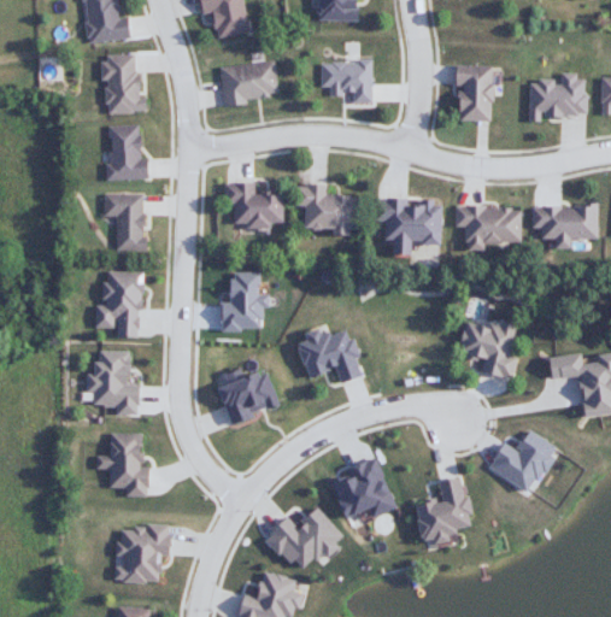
[(84,0),(89,42),(133,37),(130,16),(119,16),(117,0),(84,0)]
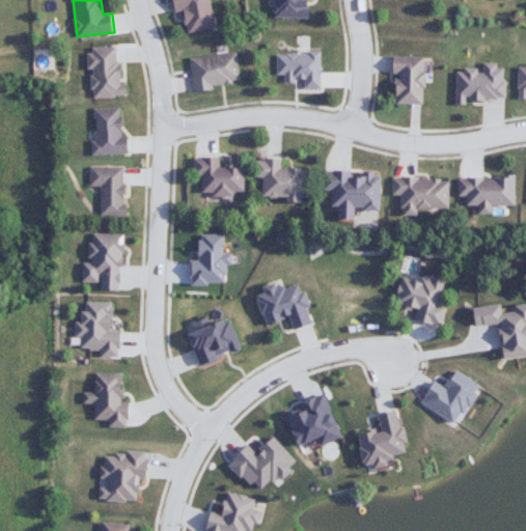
[(215,27),(210,0),(171,0),(173,11),(185,10),(188,31),(215,27)]
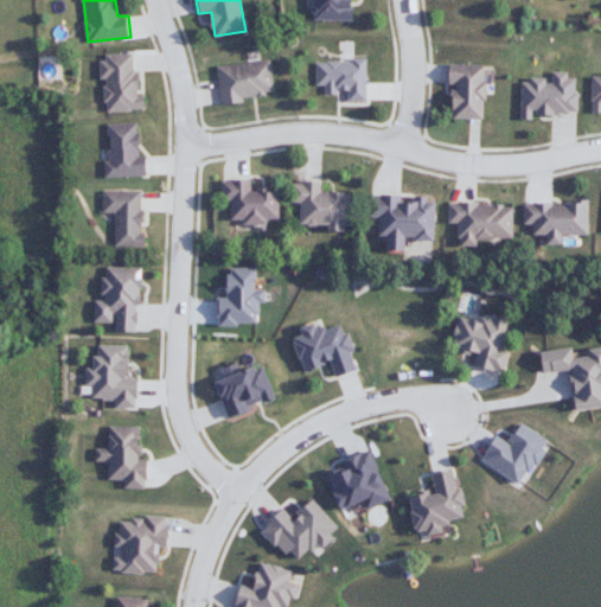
[(313,0),(314,19),(350,20),(350,0),(313,0)]
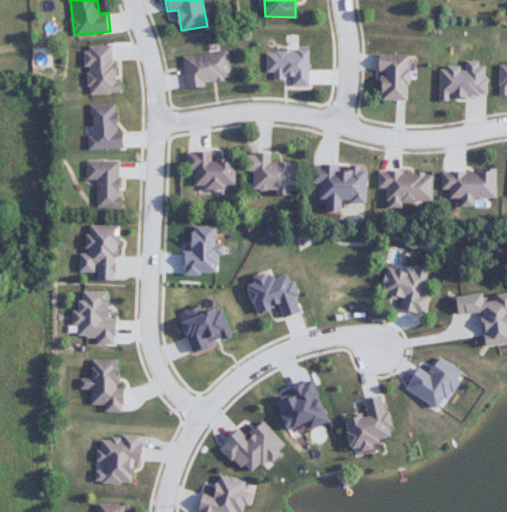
[(88,94),(118,93),(116,44),(86,45),(88,94)]
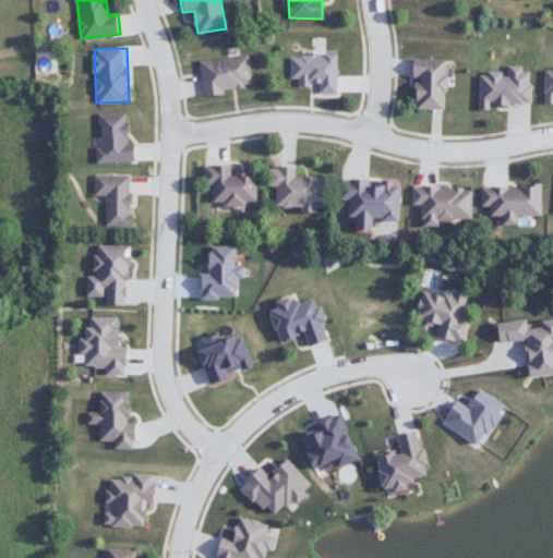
[(292,80),(301,80),(301,85),(320,85),(320,93),(338,93),(338,55),(292,55),(292,80)]
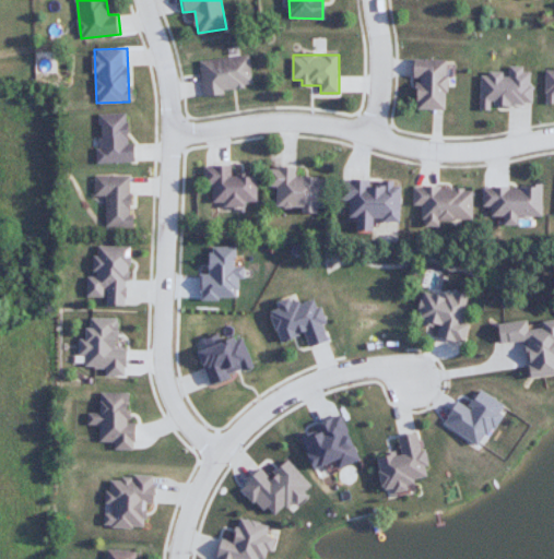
[(201,60),(204,93),(254,88),(250,56),(201,60)]
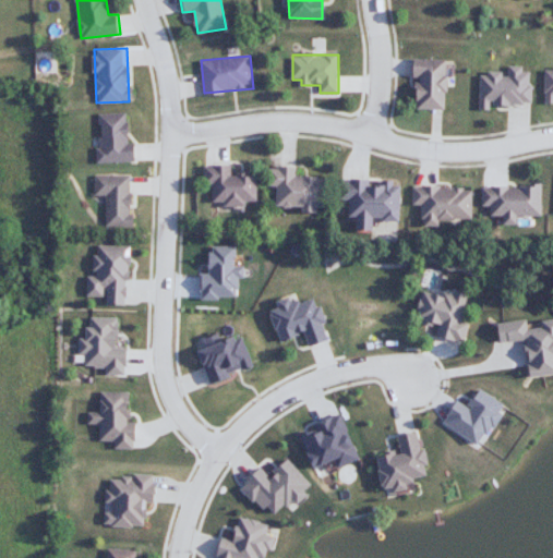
[(444,109),(445,59),(413,59),(412,109),(444,109)]
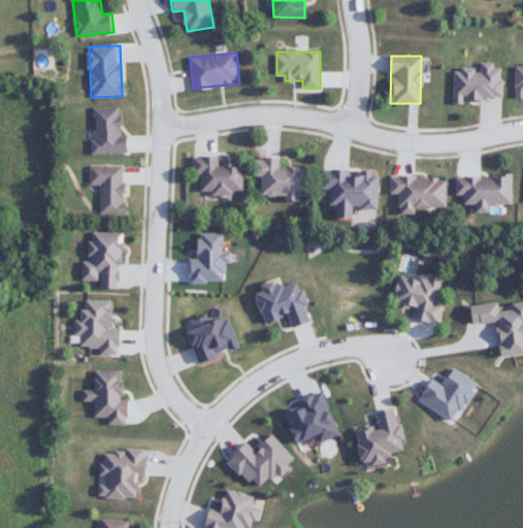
[(503,64),(482,64),(481,70),(455,69),(454,103),(465,103),(465,99),(502,99),(503,64)]
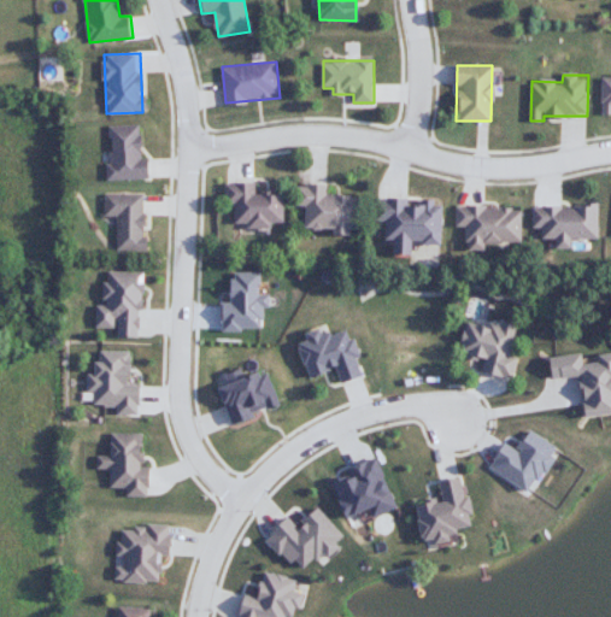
[(109,125),(111,180),(145,180),(144,124),(109,125)]
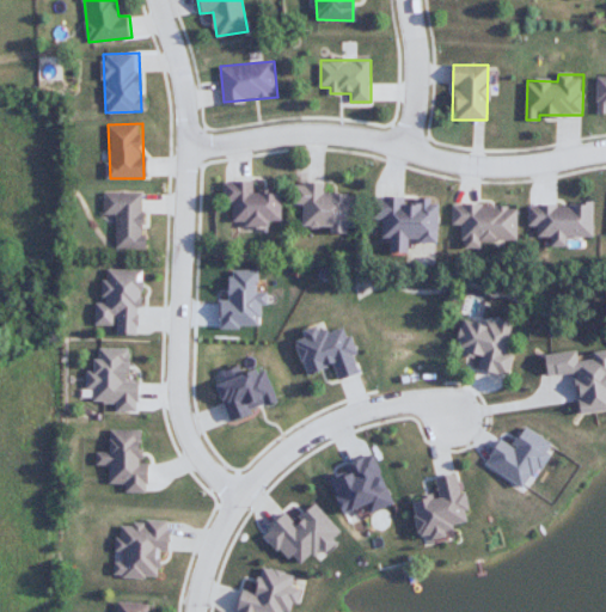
[(253,193),(253,181),(222,181),(222,202),(232,202),(232,225),(279,225),(279,193),(253,193)]
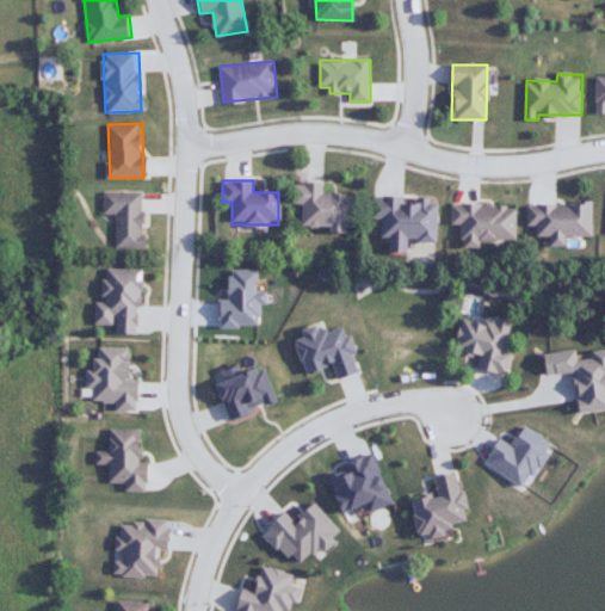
[(357,193),(323,193),(323,184),(294,183),(294,204),(302,205),(301,227),(356,229),(357,193)]
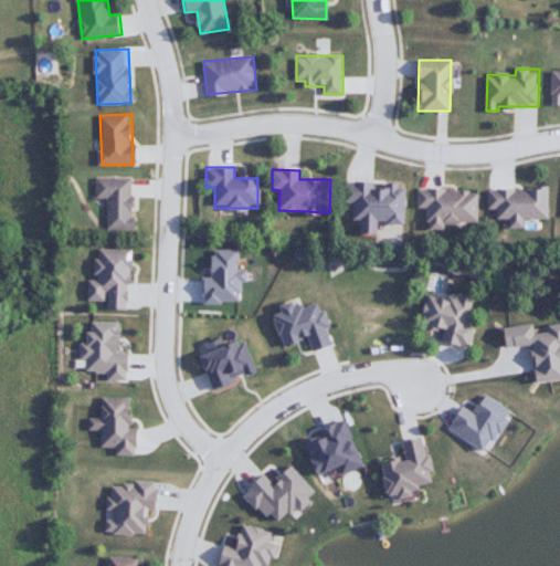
[(97,198),(108,198),(108,230),(133,230),(133,178),(97,177),(97,198)]
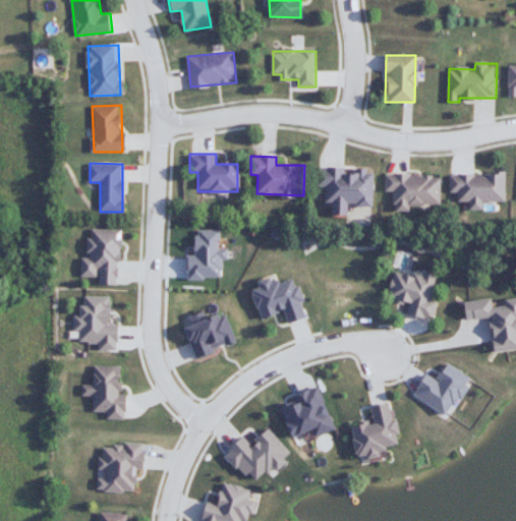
[(317,187),(324,187),(323,203),(330,203),(330,214),(346,214),(346,206),(369,206),(370,169),(318,168),(317,187)]
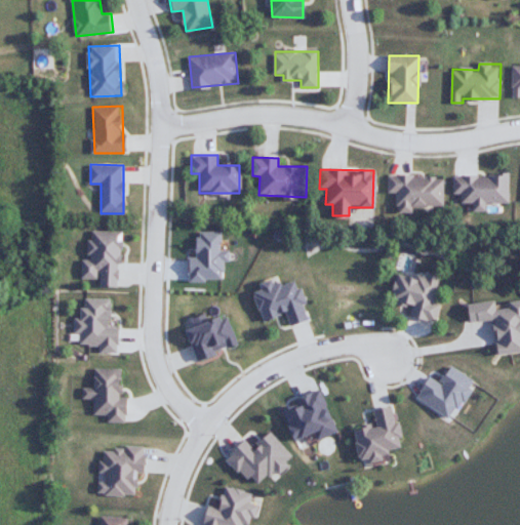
[(388,193),(396,193),(396,212),(413,212),(413,206),(444,206),(443,175),(388,175),(388,193)]
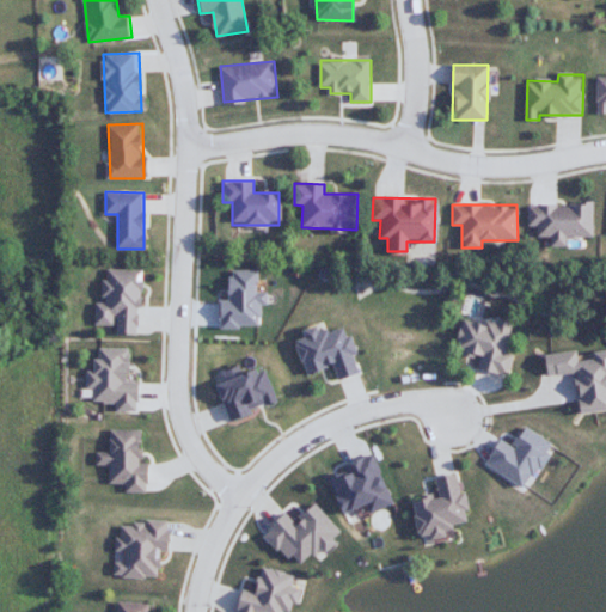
[(528,227),(537,227),(537,237),(551,237),(551,245),(568,245),(568,237),(593,237),(593,204),(528,204),(528,227)]
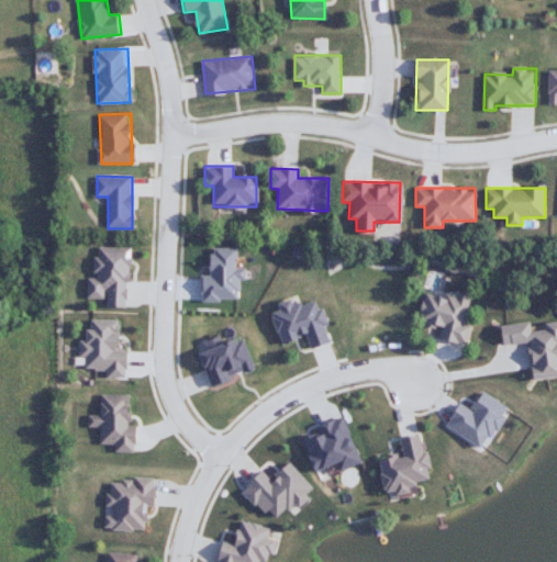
[(442,326),(438,338),(467,344),(470,325),(465,324),(469,299),(424,290),(418,322),(442,326)]
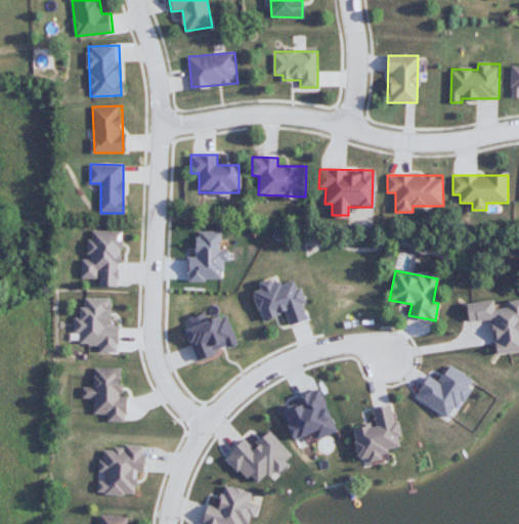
[(261,319),(284,312),(288,324),(307,319),(296,278),(271,286),(270,282),(252,288),(261,319)]
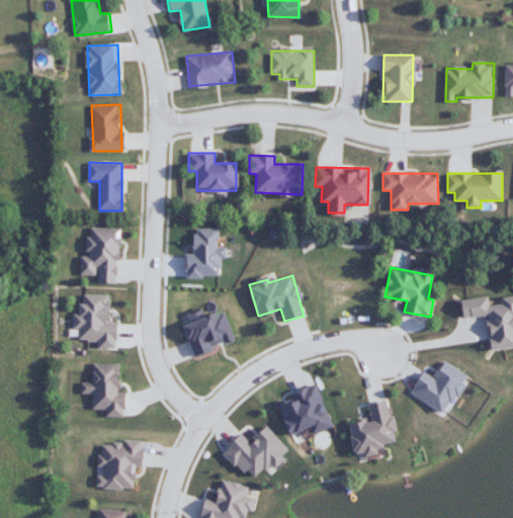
[(117,347),(116,323),(111,323),(110,294),(79,295),(79,328),(80,328),(80,341),(99,340),(99,348),(117,347)]
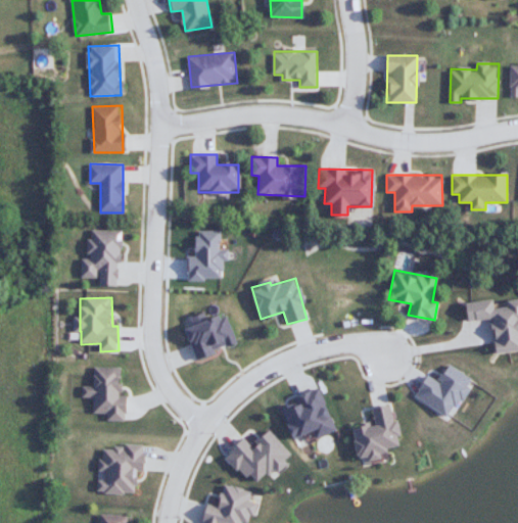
[(463,301),(464,320),(489,318),(492,352),(517,350),(517,300),(492,302),(492,299),(463,301)]
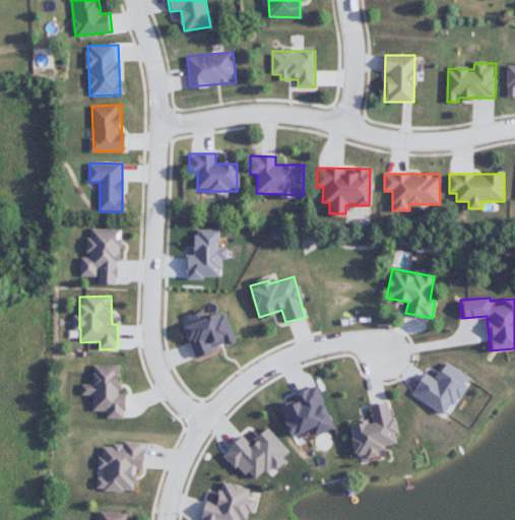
[(120,366),(93,365),(92,385),(82,384),(82,395),(93,395),(92,411),(107,411),(107,418),(124,418),(125,394),(119,394),(120,366)]
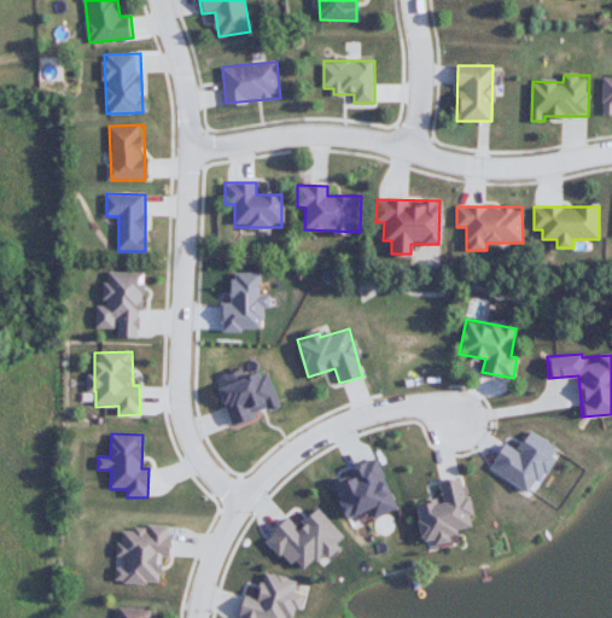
[(419,542),(446,541),(446,531),(467,530),(464,479),(437,481),(439,502),(415,503),(419,542)]
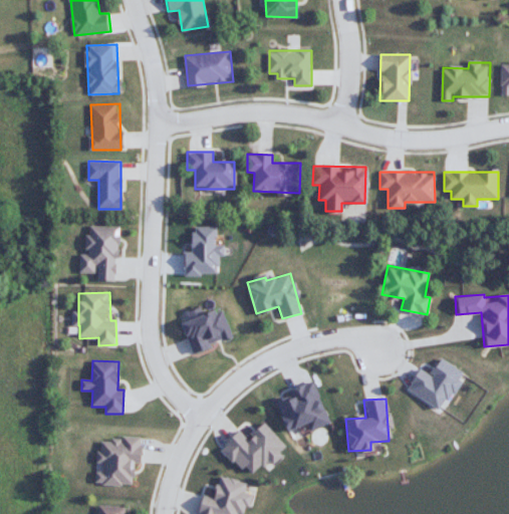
[(133,485),(134,463),(141,463),(141,438),(100,438),(99,484),(133,485)]
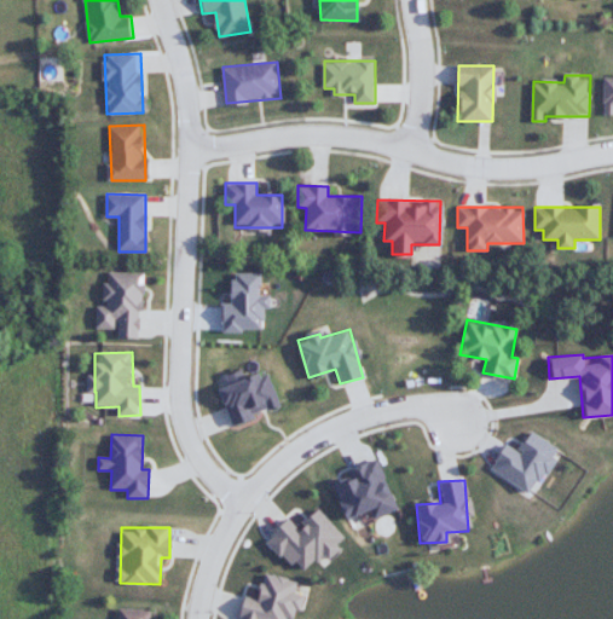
[(150,618),(151,611),(119,608),(117,618),(150,618)]
